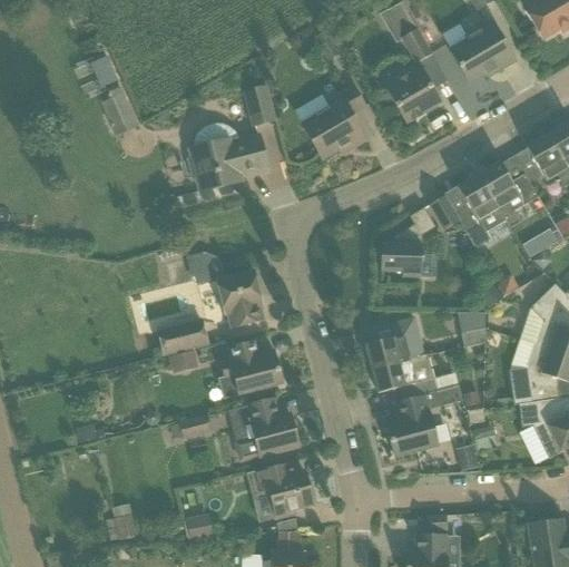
[(398,40),(403,38),(419,29),(402,0),(381,12),(398,40)]
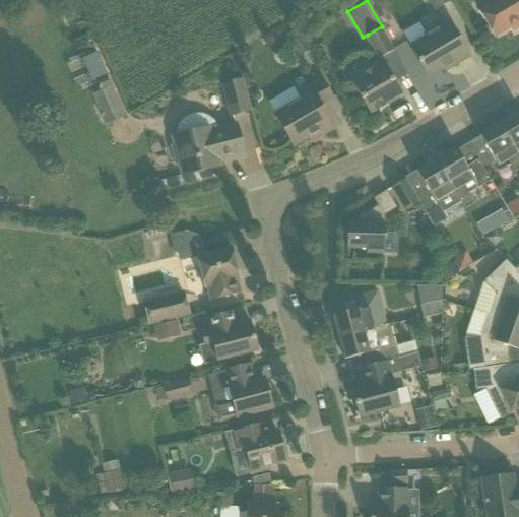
[(484,0),(477,4),(495,34),(518,20),(518,0),(484,0)]
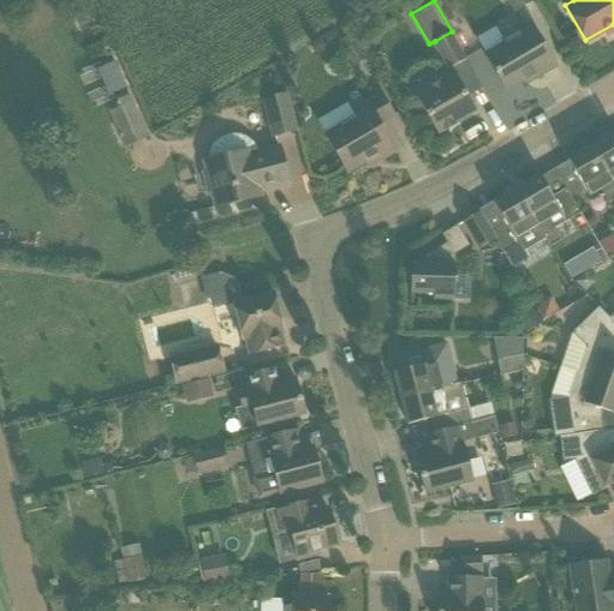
[(536,75),(556,64),(532,23),(505,39),(506,42),(487,53),(507,88),(535,72),(536,75)]
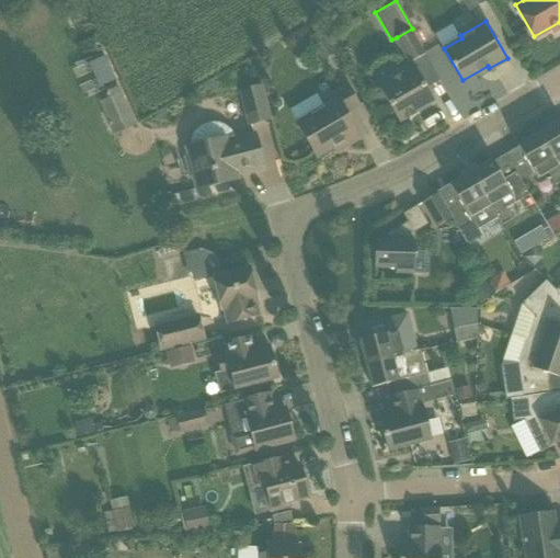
[(412,29),(397,37),(411,61),(425,53),(412,29)]
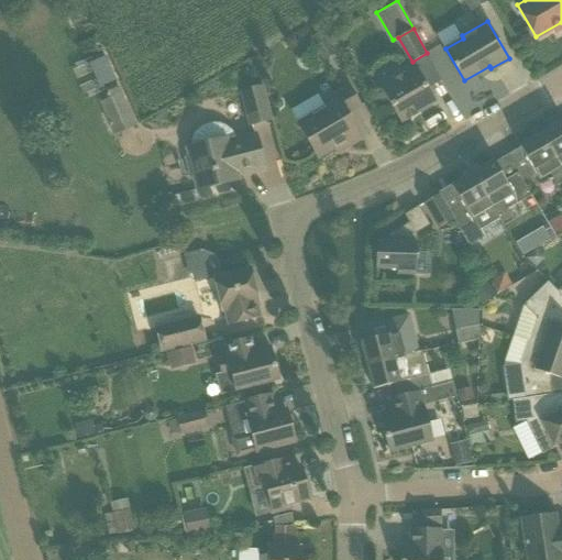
[(116,78),(106,55),(90,62),(100,85),(116,78)]
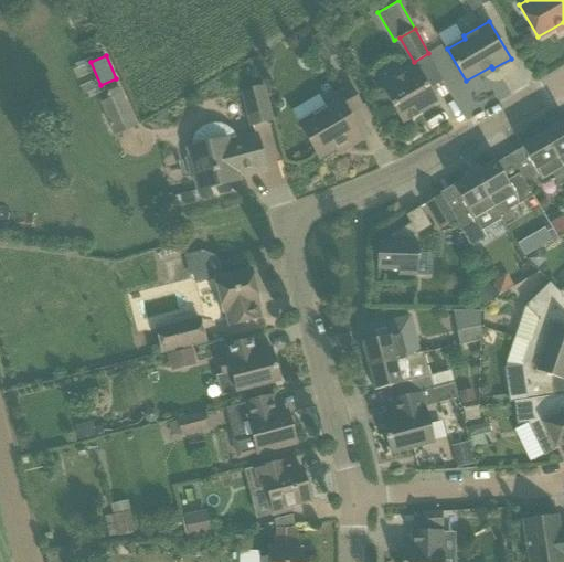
[(403,122),(438,101),(418,66),(383,87),(403,122)]
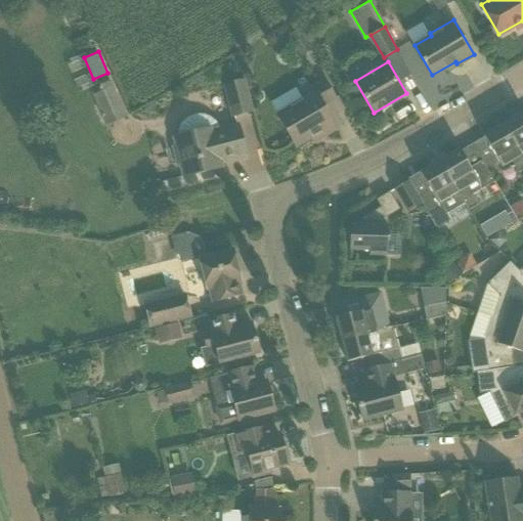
[(233,115),(253,110),(245,78),(225,83),(233,115)]
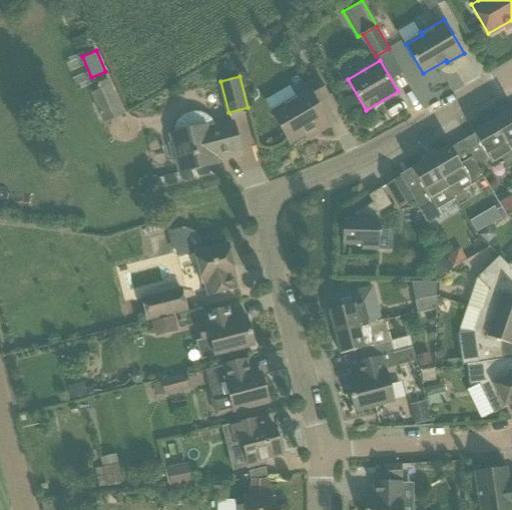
[(91,91),(98,110),(119,101),(111,83),(91,91)]
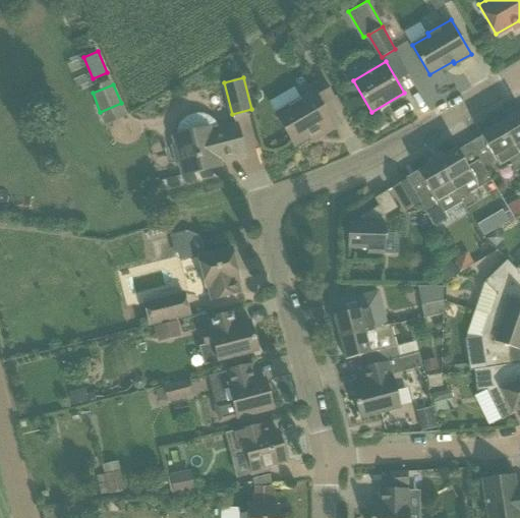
[(253,98),(258,100),(263,97),(262,92),(256,90),(252,93),(253,98)]
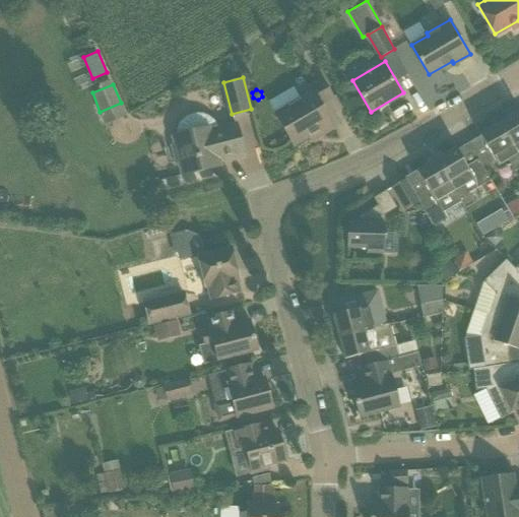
[(276,113),(295,143),(318,130),(320,134),(334,126),(321,103),(314,90),(276,113)]
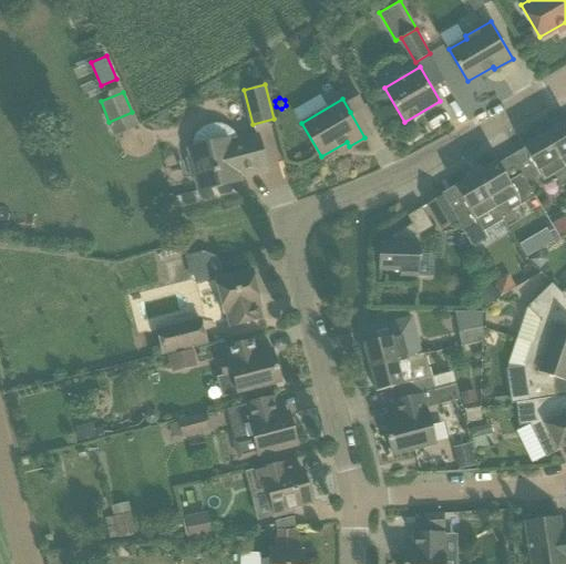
[(565,121),(545,132),(565,167),(565,121)]
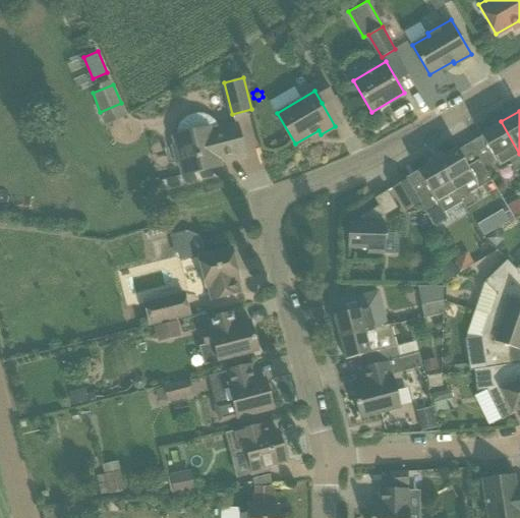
[(500,164),(510,158),(516,169),(519,167),(519,154),(501,121),(481,133),(500,164)]
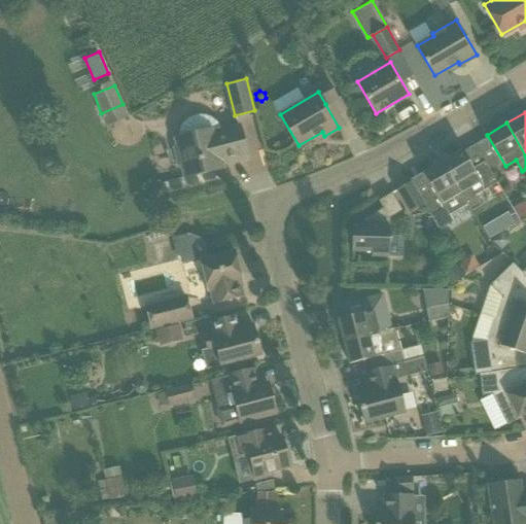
[(182,161),(186,176),(223,167),(222,162),(234,159),(234,158),(244,155),(245,156),(248,155),(241,124),(212,131),(211,128),(176,136),(178,145),(175,146),(179,162),(182,161)]
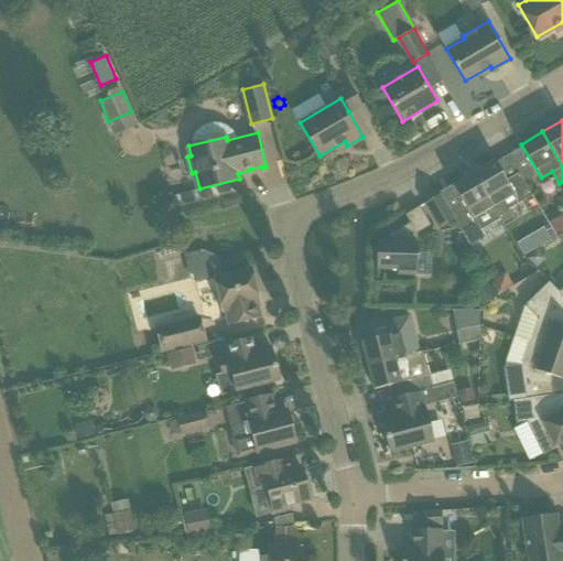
[(495,159),(474,172),(500,217),(501,217),(505,224),(516,217),(510,207),(532,194),(519,171),(507,179),(495,159)]
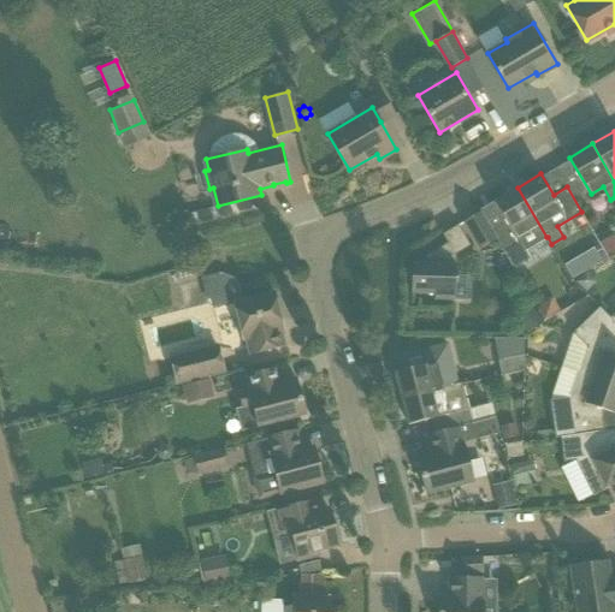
[(495,201),(504,218),(490,226),(497,238),(498,237),(514,267),(531,257),(526,249),(547,237),(518,188),(495,201)]
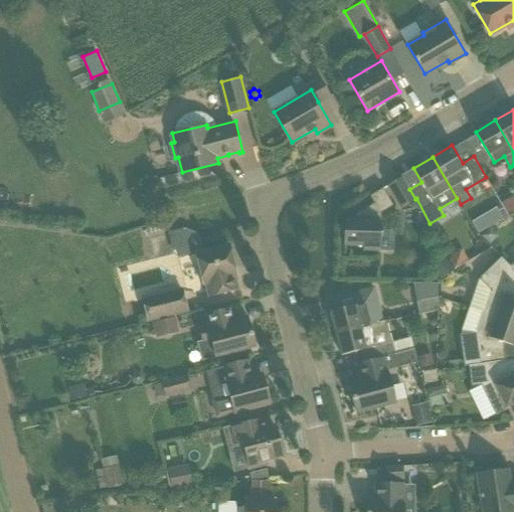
[(401,176),(388,184),(401,207),(415,199),(409,189),(401,176)]
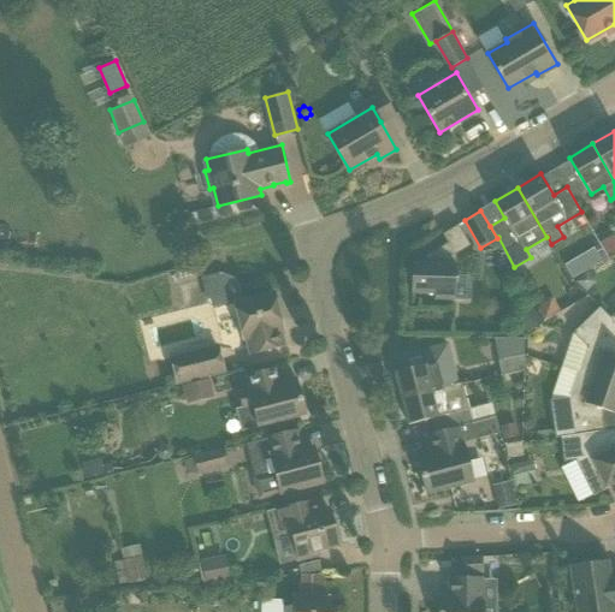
[(610,255),(614,253),(614,233),(602,241),(610,255)]
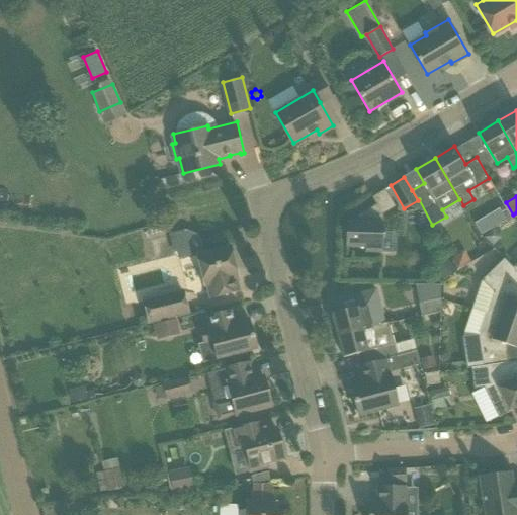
[(384,215),(377,202),(367,208),(366,217),(358,217),(358,221),(347,221),(346,245),(366,246),(366,250),(383,251),(384,215)]
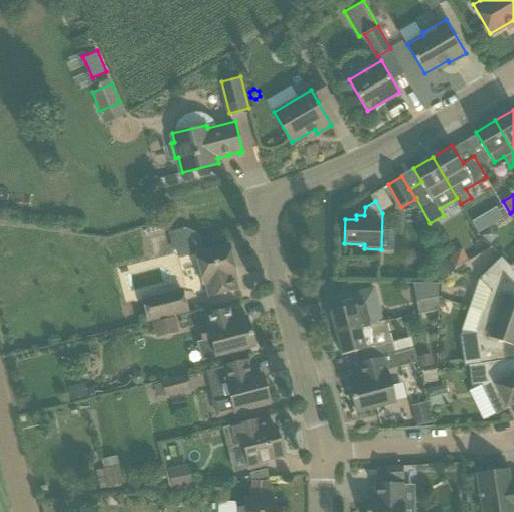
[(479,231),(488,226),(481,215),(473,220),(479,231)]
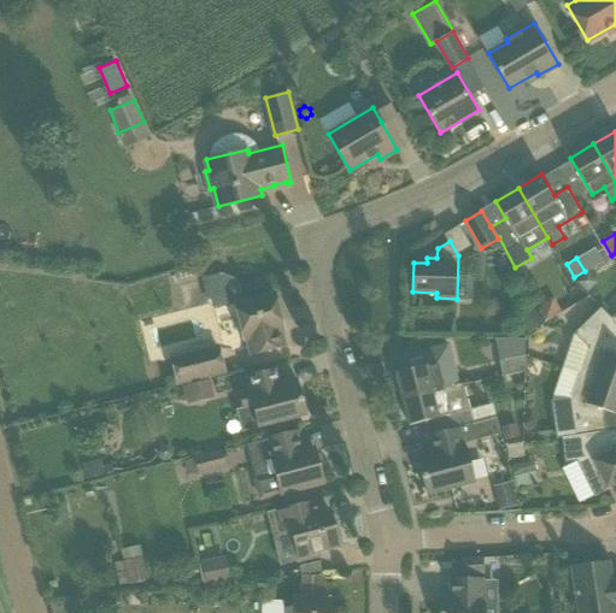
[(599,280),(588,270),(578,282),(588,292),(599,280)]
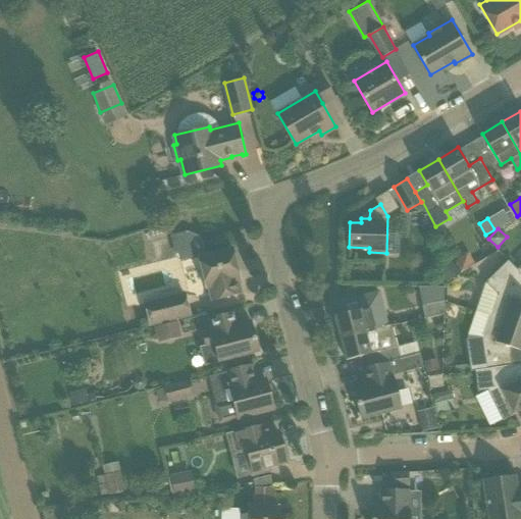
[(212,299),(242,292),(239,278),(241,277),(240,275),(238,275),(236,267),(238,267),(232,246),(198,255),(209,297),(211,298),(212,299)]
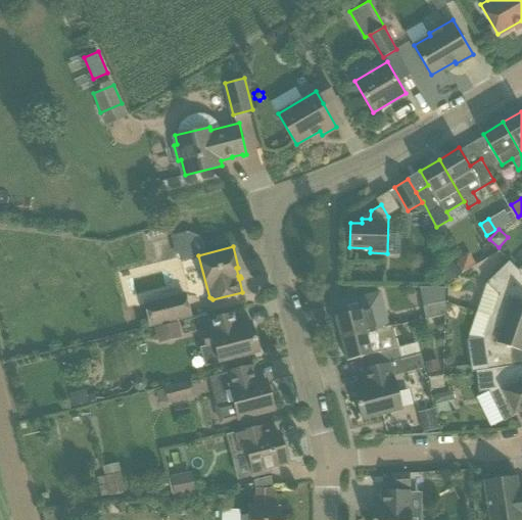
[(469,251),(457,258),(463,270),(476,263),(469,251)]
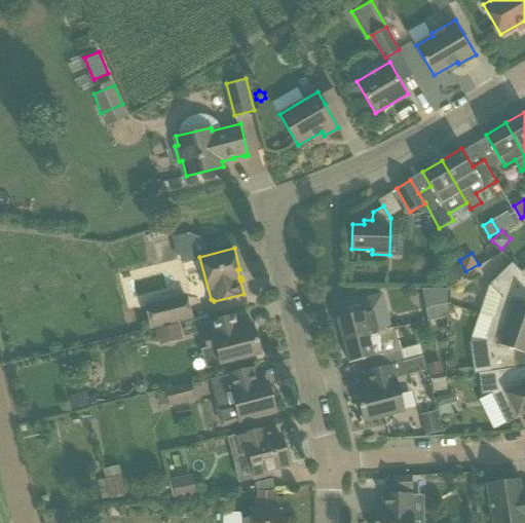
[(512,260),(489,284),(500,295),(493,316),(524,327),(524,272),(521,269),(512,260)]
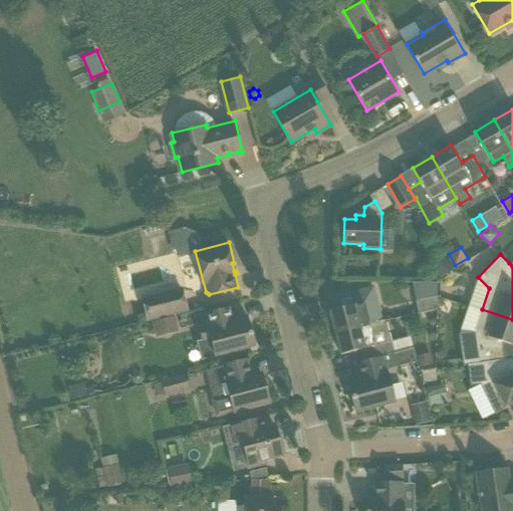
[(454,266),(448,259),(435,270),(441,277),(454,266)]
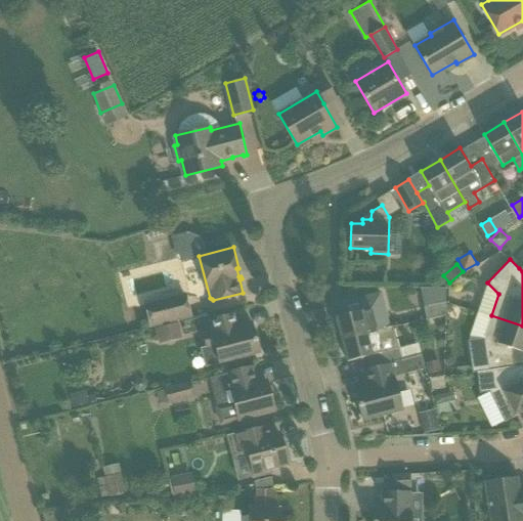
[(382,290),(339,300),(337,301),(340,314),(337,315),(342,338),(391,326),(382,290)]
